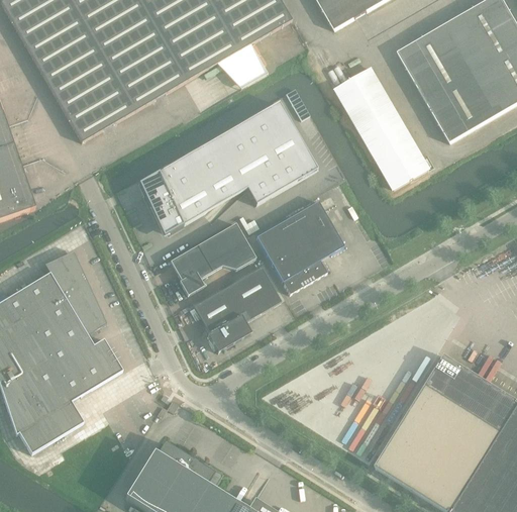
[(318,0),(334,28),(356,16),(370,8),(384,0),(318,0)]
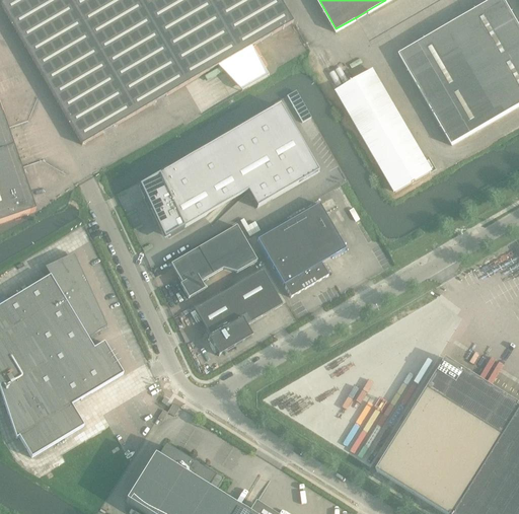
[(518,20),(507,0),(486,0),(399,51),(452,142),(518,102),(518,20)]
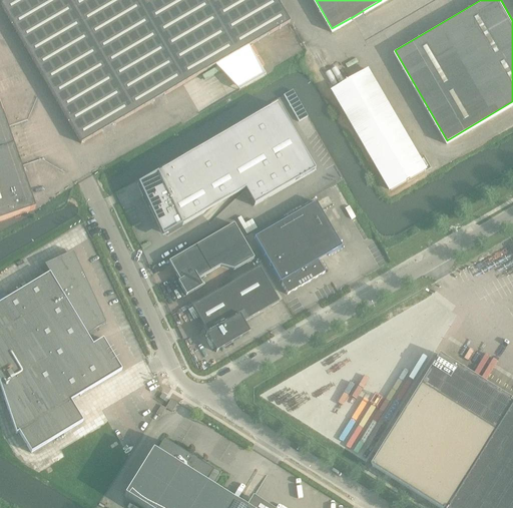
[(368,65),(333,86),(391,186),(426,165),(368,65)]
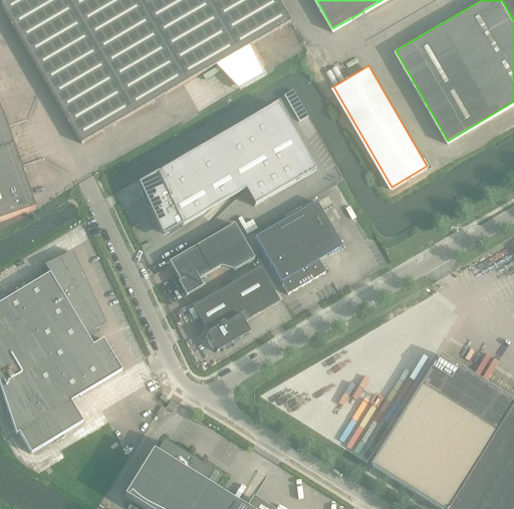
[(143,192),(149,205),(149,206),(163,235),(168,232),(168,231),(245,187),(254,202),(315,167),(277,100),(161,168),(158,170),(150,174),(137,181),(143,193),(143,192)]
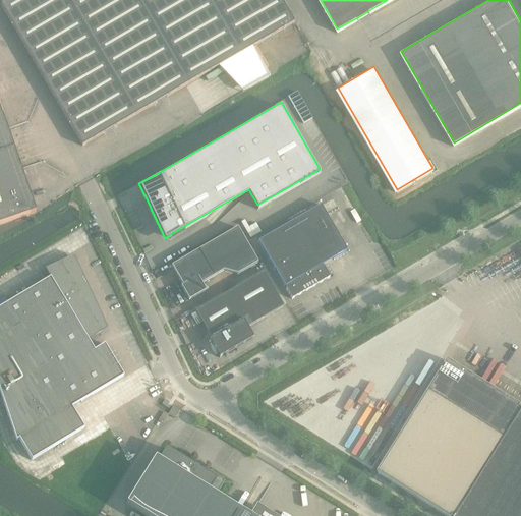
[(0,220),(36,209),(0,105),(0,220)]
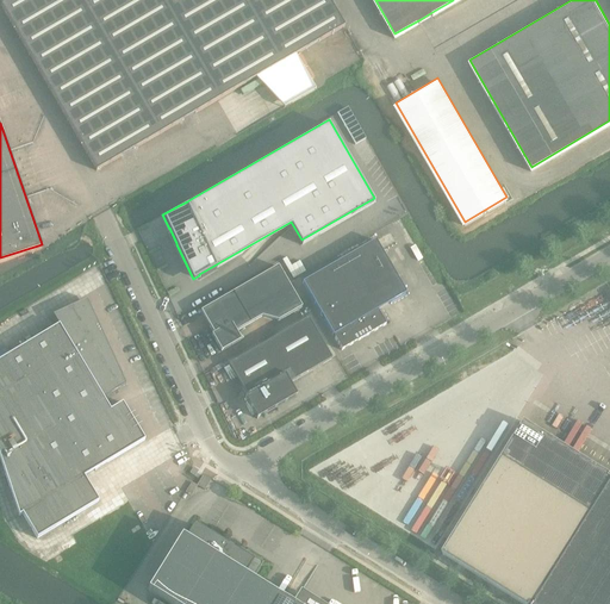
[(406,288),(375,235),(303,278),(342,346),(386,319),(379,306),(379,307),(378,305),(406,288)]
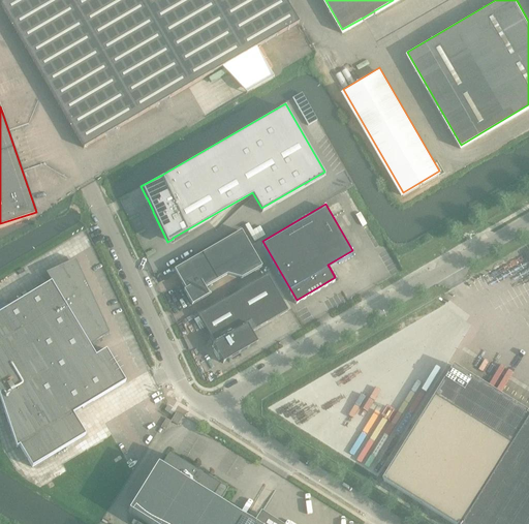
[(241,226),(174,266),(185,285),(184,286),(192,301),(209,290),(205,283),(227,271),(241,275),(261,263),(241,226)]
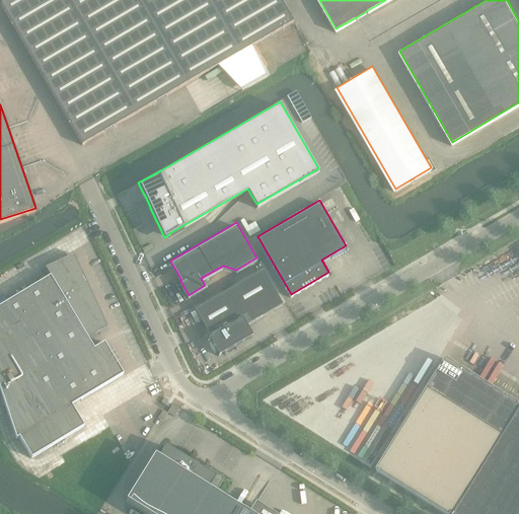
[(50,272),(0,302),(0,385),(16,435),(19,433),(31,454),(84,422),(72,401),(124,370),(104,339),(94,345),(88,335),(107,323),(87,279),(83,281),(80,274),(83,271),(80,264),(74,250),(45,264),(50,272)]
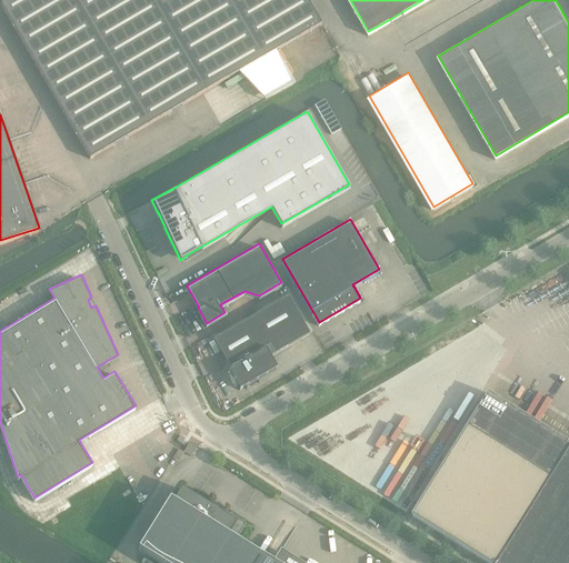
[(288,292),(213,334),(231,364),(229,367),(240,385),(277,364),(270,352),(310,330),(288,292)]
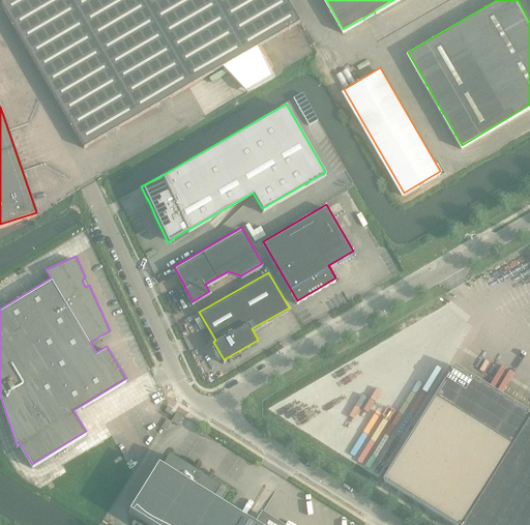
[(385,477),(399,486),(460,524),(462,522),(464,524),(463,524),(464,524),(465,524),(466,524),(529,524),(529,411),(529,408),(457,362),(385,477)]
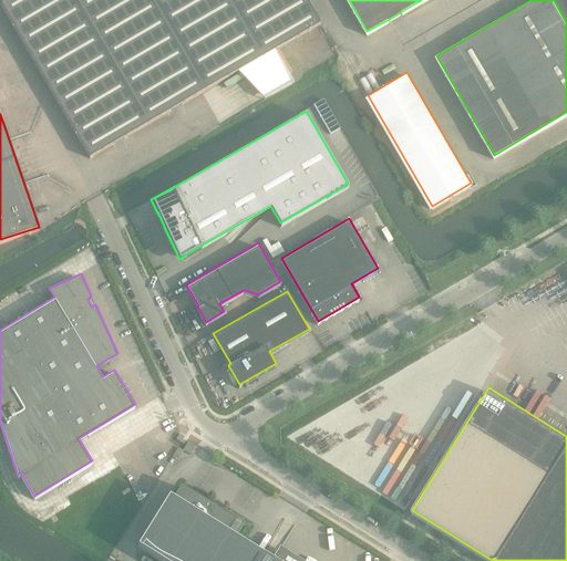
[(168,494),(137,544),(138,544),(164,560),(306,560),(279,544),(271,558),(263,552),(234,534),(245,517),(219,501),(220,500),(217,497),(216,499),(209,496),(207,499),(181,482),(172,496),(168,494)]
